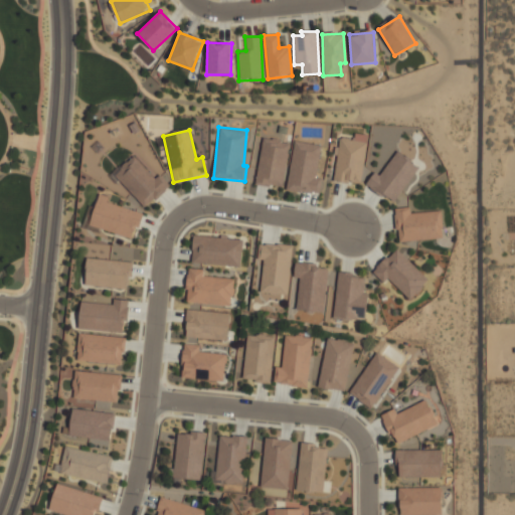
[(367,135),(354,133),(353,139),(338,137),(333,181),(361,184),(367,135)]
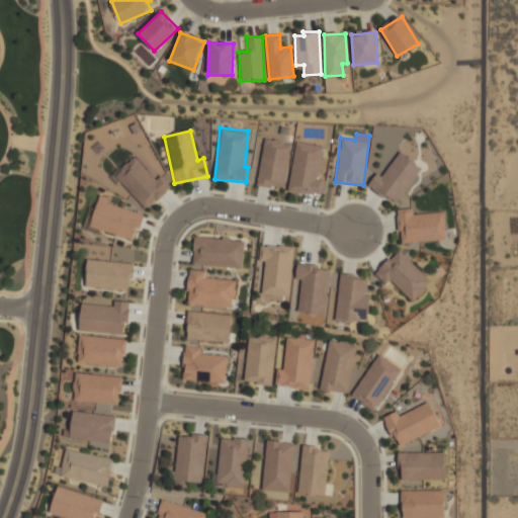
[(257,185),(284,188),(290,143),(263,139),(257,185)]
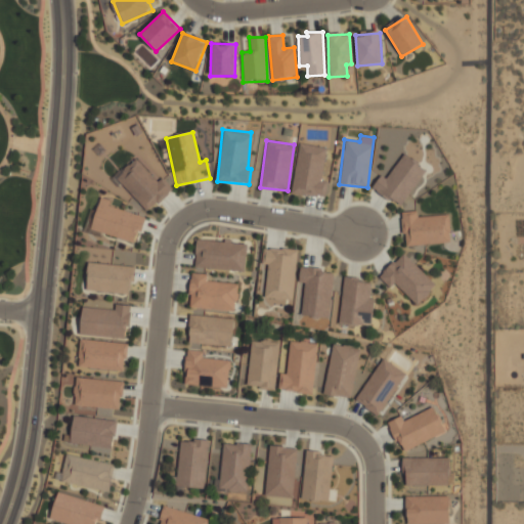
[(321,180),(326,147),(298,143),(292,193),(324,198),(328,181),(321,180)]
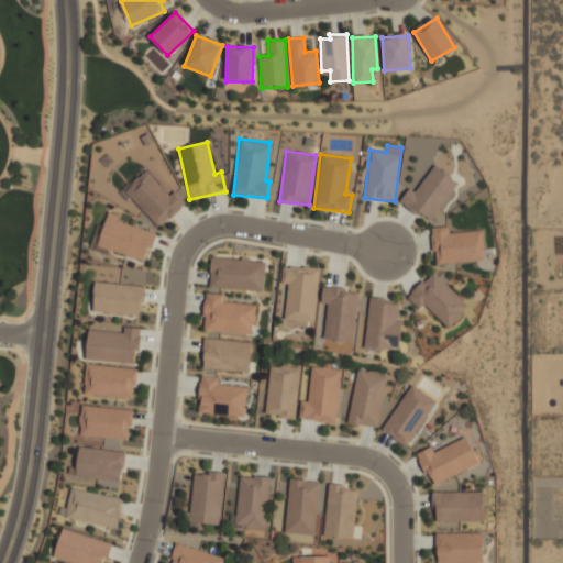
[(415,191),(409,188),(399,201),(430,222),(457,181),(433,165),(415,191)]
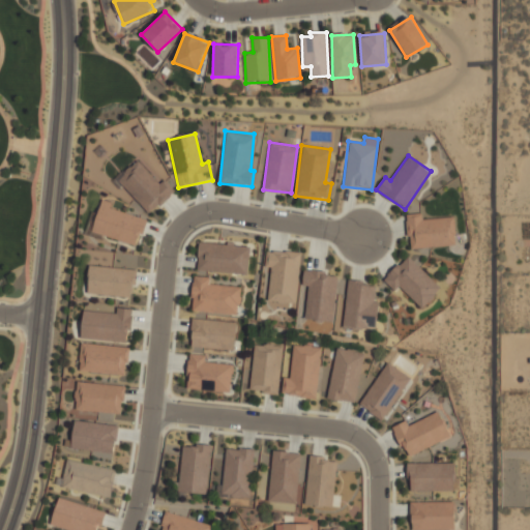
[(149,214),(173,193),(163,181),(160,184),(137,159),(116,178),(149,214)]
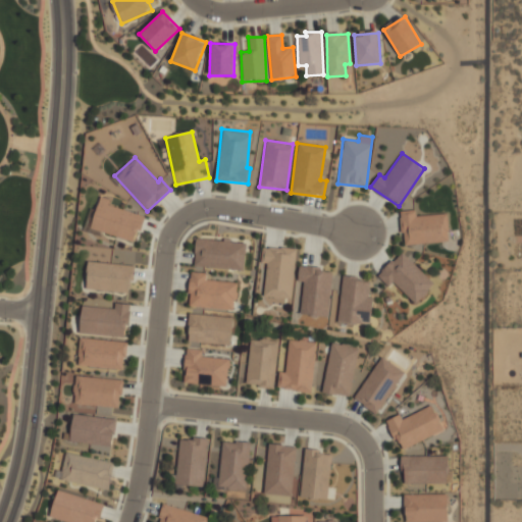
[(136,242),(143,215),(108,205),(110,199),(99,196),(91,229),(136,242)]
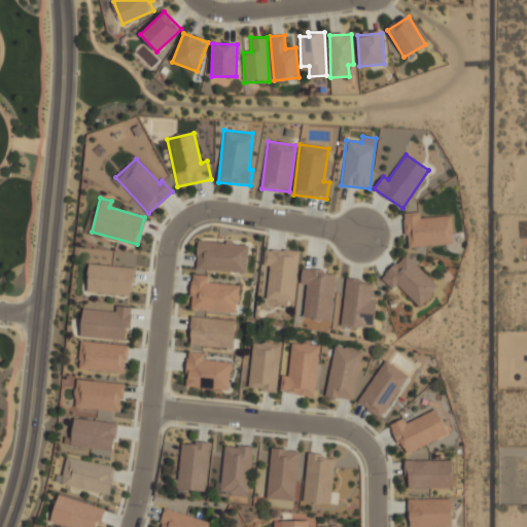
[(420,217),(419,212),(405,213),(406,246),(453,244),(452,216),(420,217)]
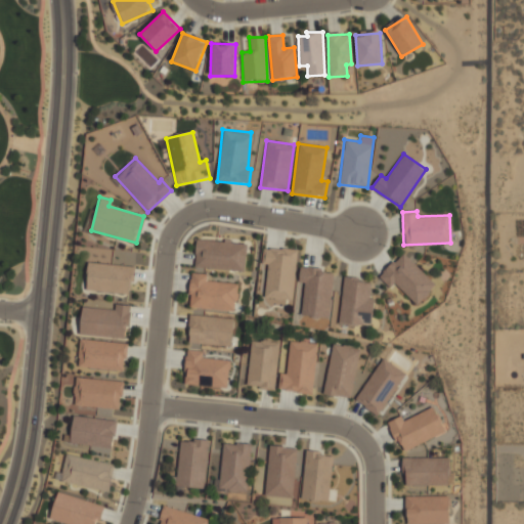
[(194,268),(245,270),(246,243),(195,241),(194,268)]
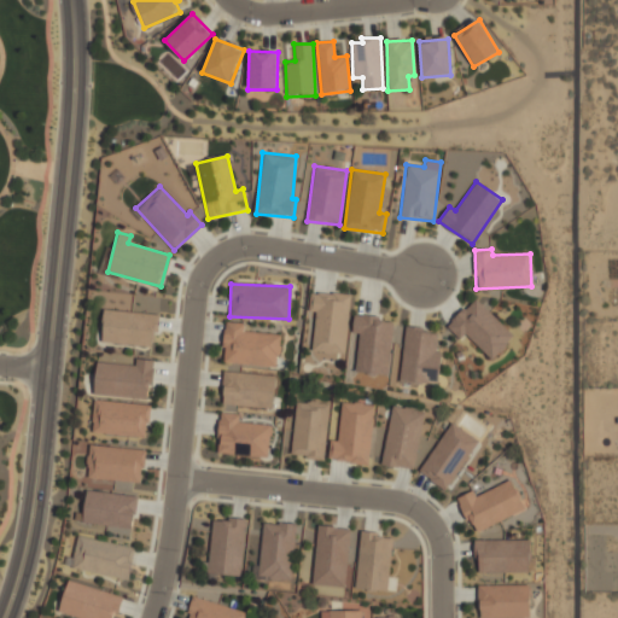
[(345,354),(350,295),(310,291),(309,312),(316,312),(313,351),(345,354)]
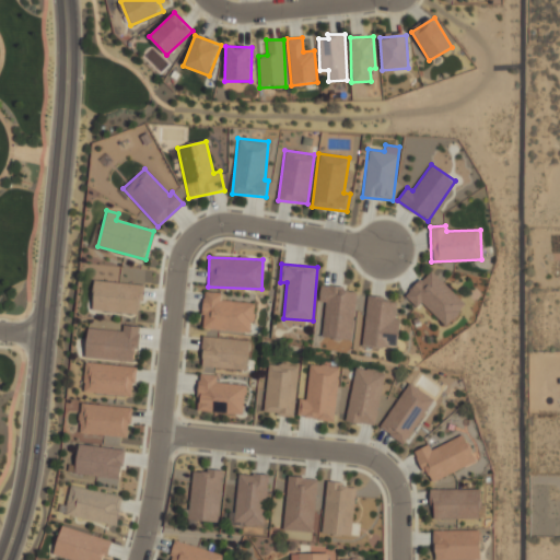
[(467,304),(430,269),(405,295),(417,307),(422,303),(446,326),(467,304)]
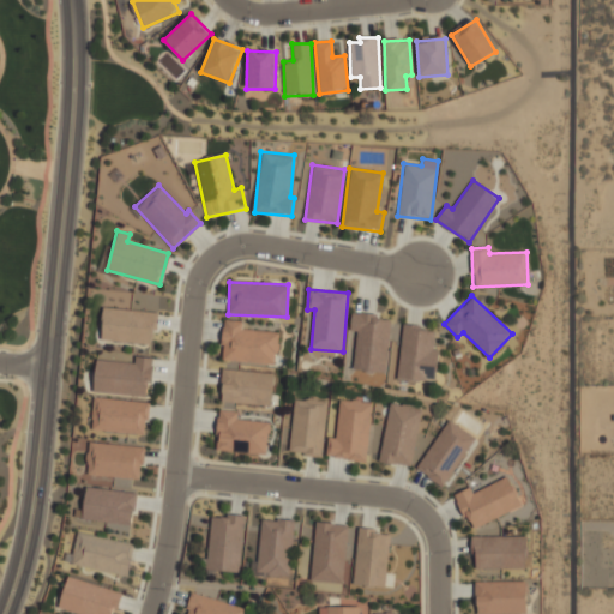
[(157,311),(103,308),(102,342),(150,343),(151,331),(157,332),(157,311)]
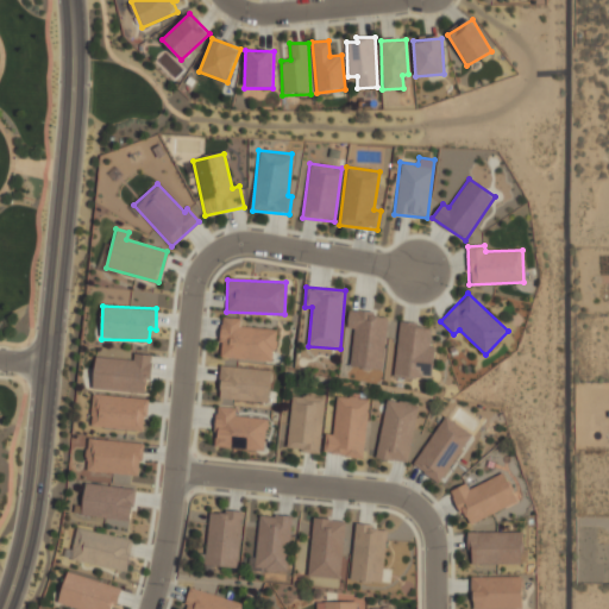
[(382,370),(388,318),(374,315),(374,312),(349,309),(347,328),(355,328),(350,366),(382,370)]
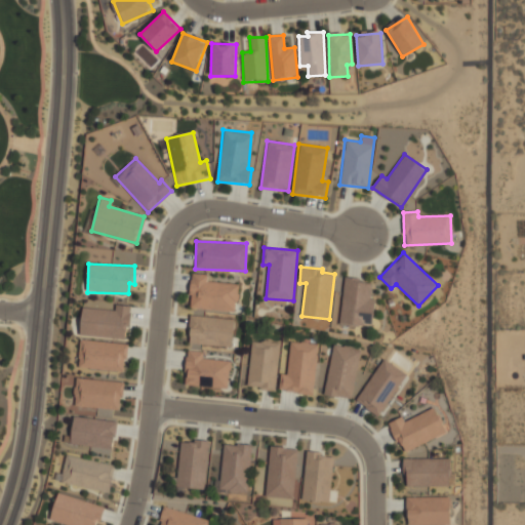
[(236,311),(237,283),(207,283),(207,274),(191,274),(190,310),(236,311)]
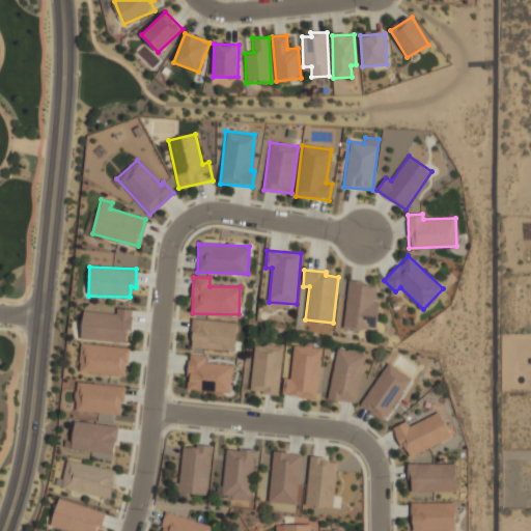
[(344,328),(378,330),(379,301),(375,301),(376,283),(346,282),(344,328)]
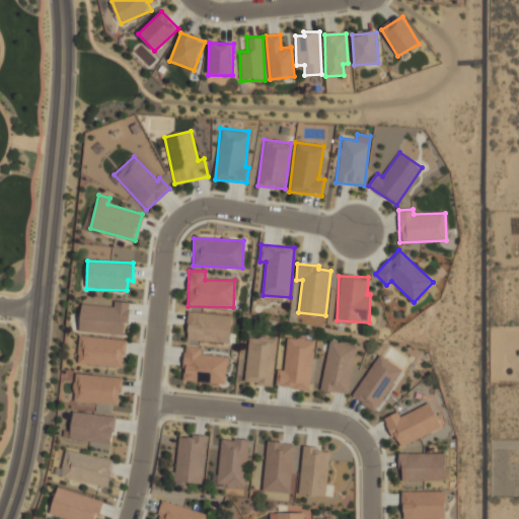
[(79,332),(123,335),(124,323),(128,324),(129,302),(115,301),(115,302),(81,301),(79,332)]
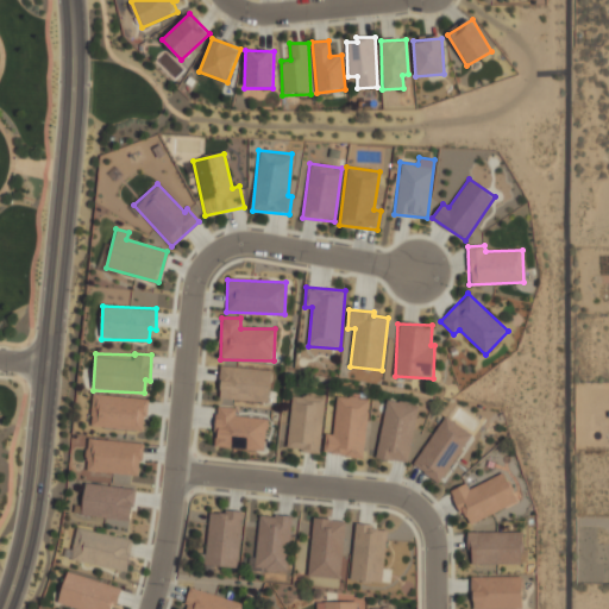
[(219,399),(269,402),(271,369),(220,366),(219,399)]
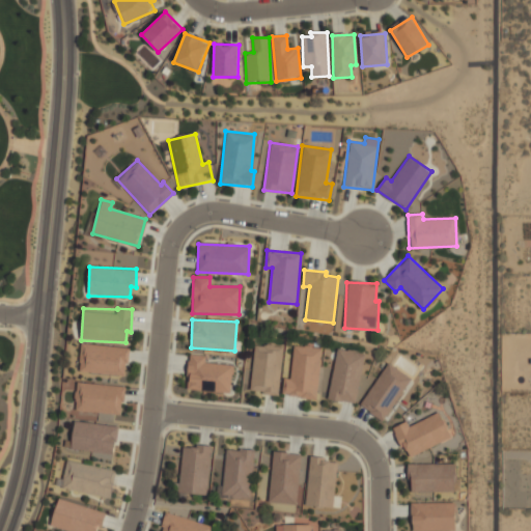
[(128,346),(81,344),(79,372),(127,374),(128,346)]
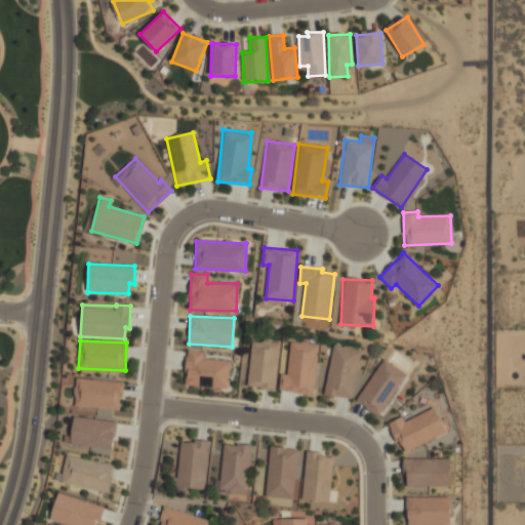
[(276,390),(278,342),(250,340),(248,388),(276,390)]
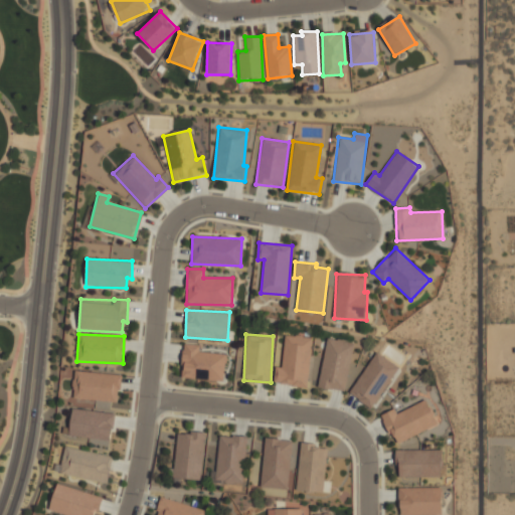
[(308,387),(312,337),(285,335),(281,367),(275,366),(274,383),(308,387)]
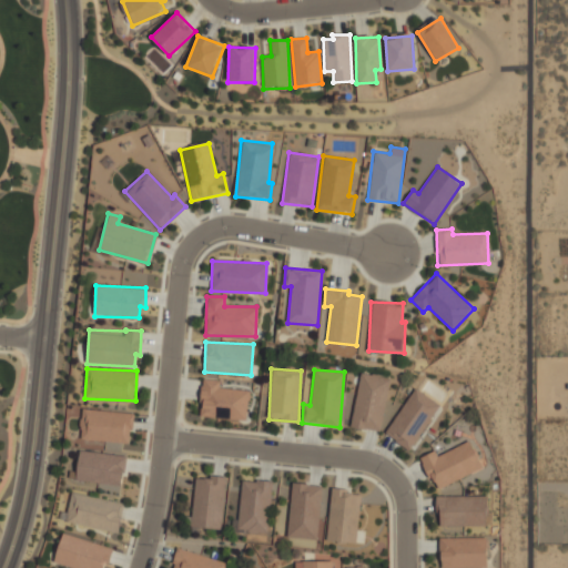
[(361,372),(350,426),(379,433),(391,378),(361,372)]
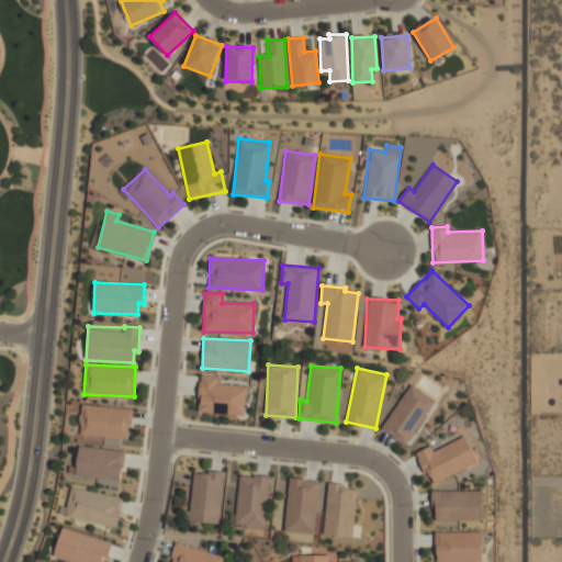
[(243,416),(247,386),(217,383),(217,377),(202,374),(198,411),(243,416)]
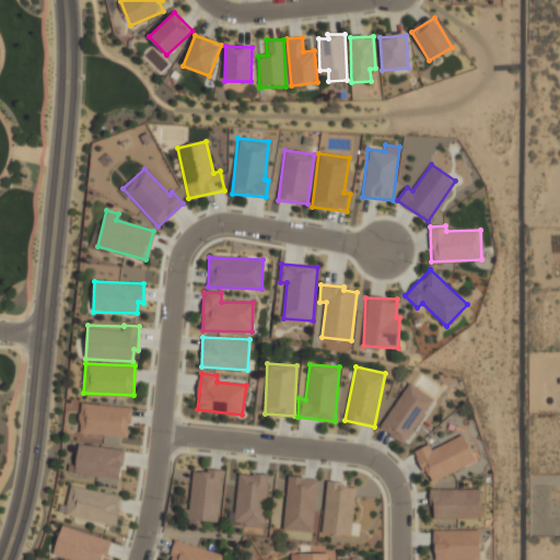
[(434,398),(409,383),(380,428),(405,444),(434,398)]
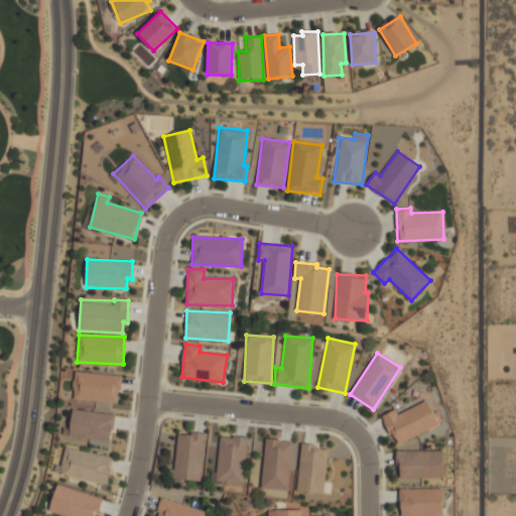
[(120,374),(74,371),(73,400),(119,402),(120,374)]
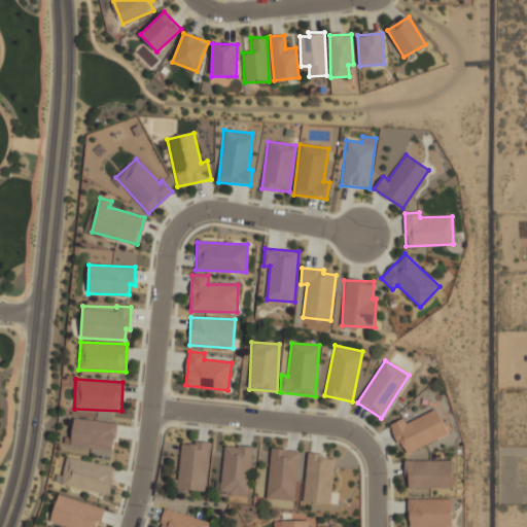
[(448,435),(436,409),(406,422),(403,418),(390,424),(403,454),(448,435)]
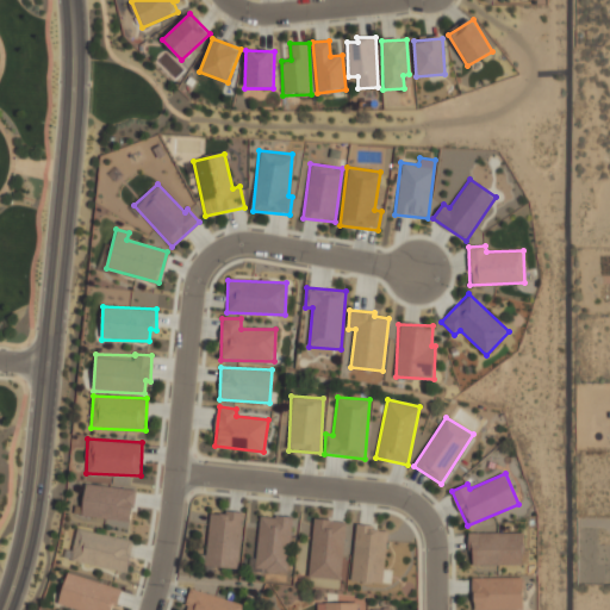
[(135,487),(85,483),(81,517),(132,522),(135,487)]
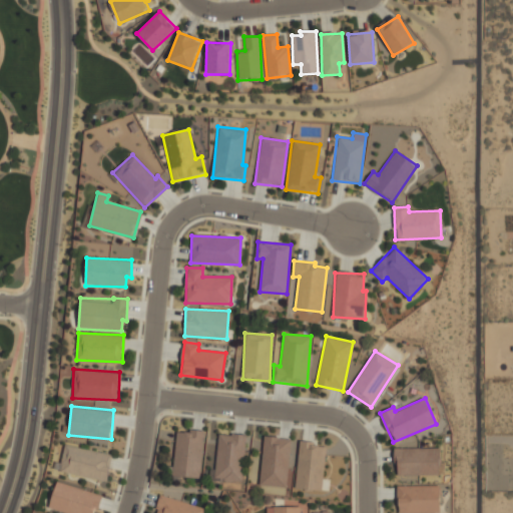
[(205,431),(200,479),(173,476),(174,475),(169,474),(170,467),(174,467),(178,432),(185,433),(186,432),(190,432),(191,430),(205,431)]
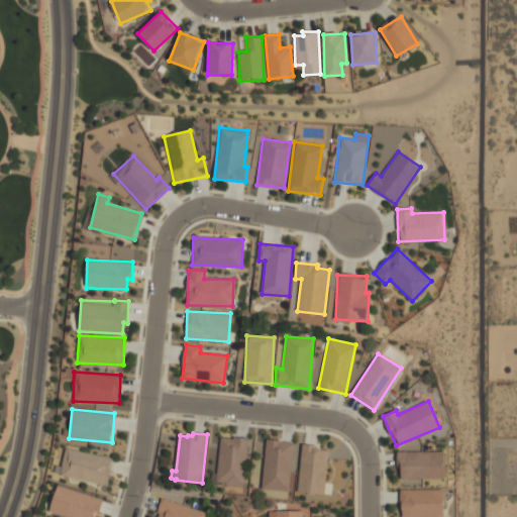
[(245,486),(247,438),(219,437),(218,475),(213,475),(213,485),(245,486)]
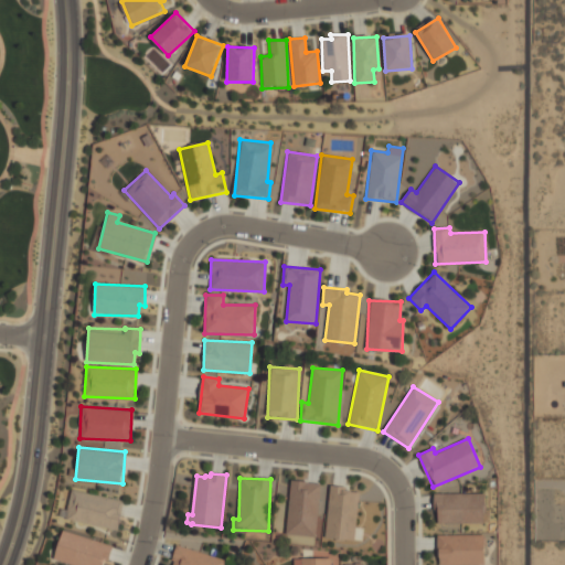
[(318,536),(321,482),(289,481),(287,535),(318,536)]
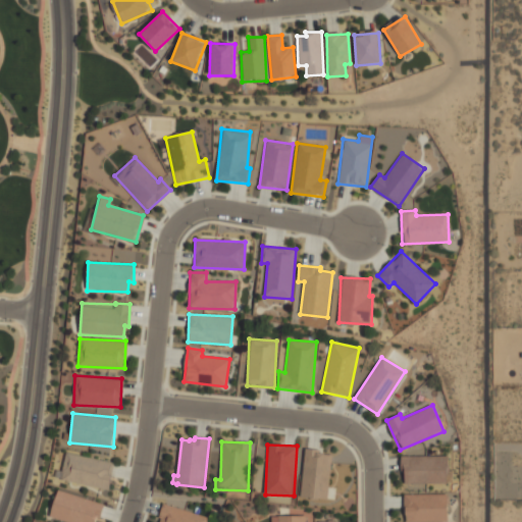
[(331,453),(305,451),(300,497),(327,500),(331,453)]
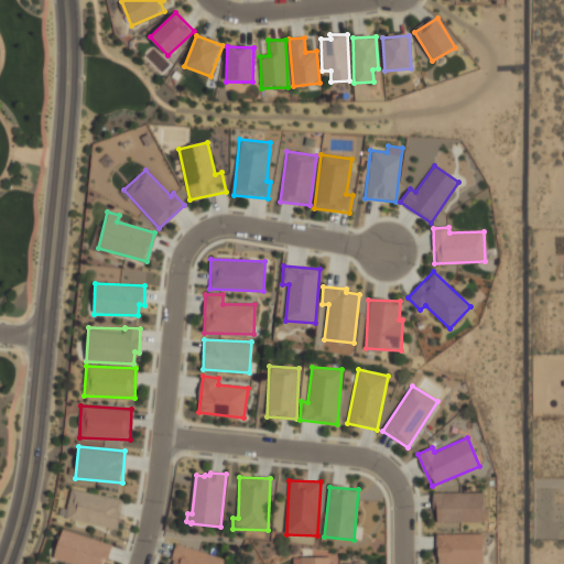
[(117,529),(122,499),(71,489),(65,520),(117,529)]
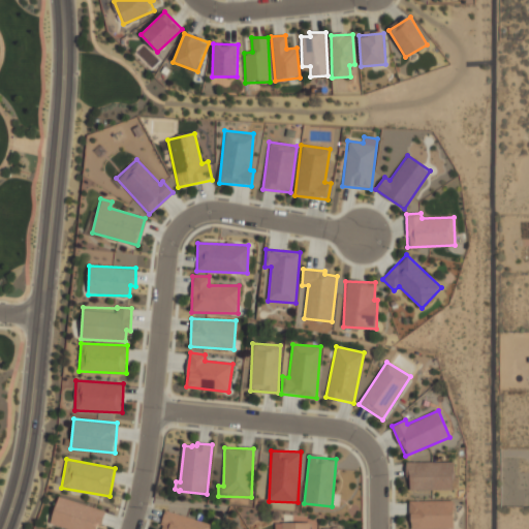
[(454,462),(408,462),(408,491),(455,490),(454,462)]
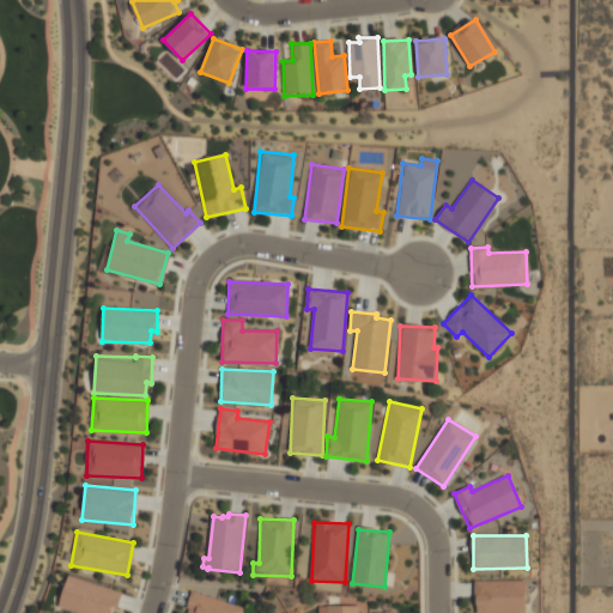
[(58,606),(78,612),(113,612),(120,592),(67,575),(58,606)]
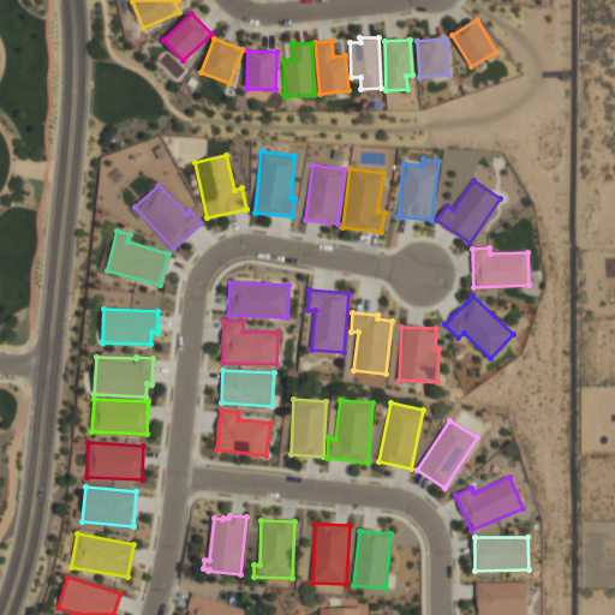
[(526,614),(526,581),(476,581),(476,614),(526,614)]
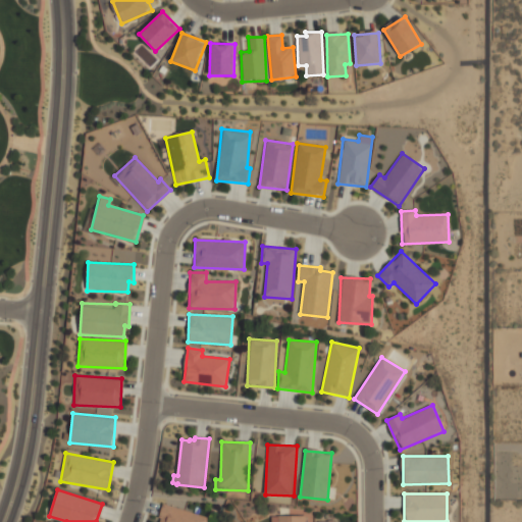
[(157,521),(206,521),(208,517),(163,504),(157,521)]
